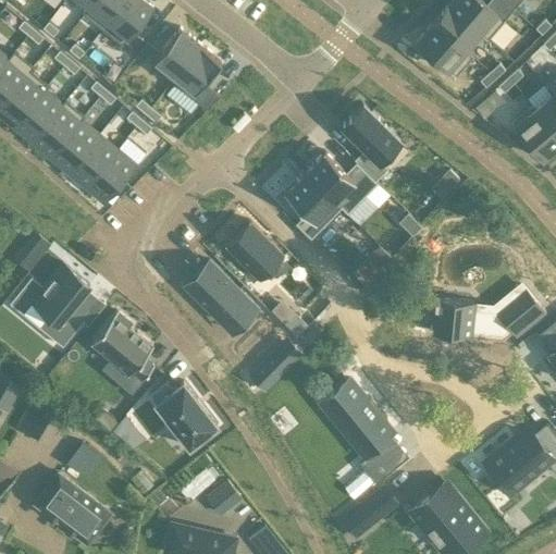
[(71,0),(86,12),(87,12),(96,0),(71,0)]
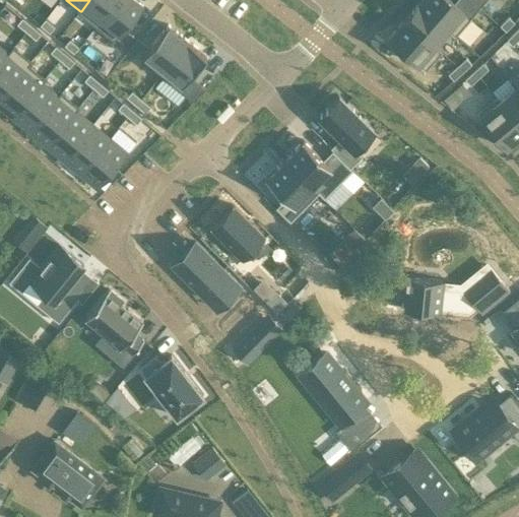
[(80,11),(77,14),(95,28),(118,0),(89,0),(81,11),(80,11)]
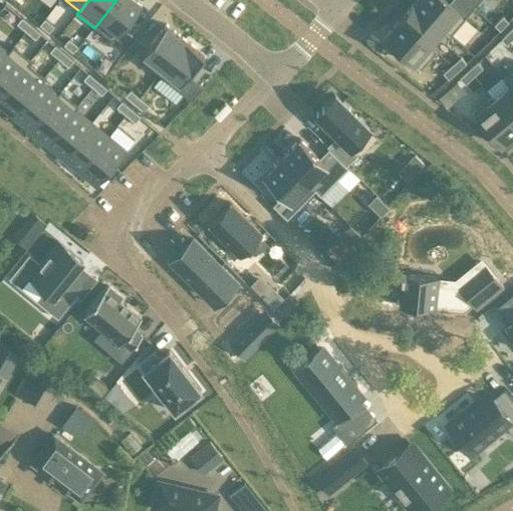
[(132,0),(116,0),(94,28),(112,43),(110,46),(119,54),(132,38),(122,31),(142,7),(132,0)]
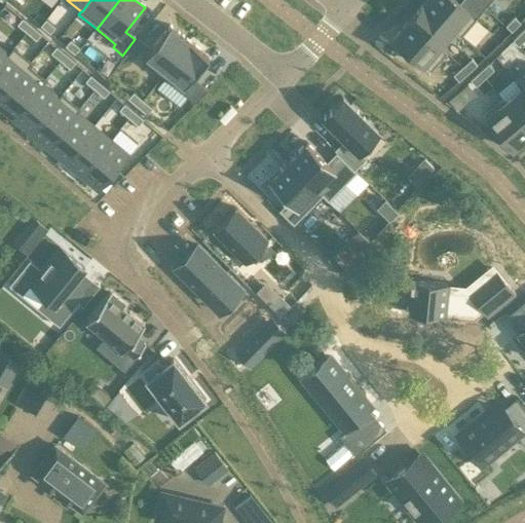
[(453,0),(427,0),(423,6),(453,32),(453,33),(460,39),(477,21),(485,10),(473,0),(462,0),(459,5),(453,0)]
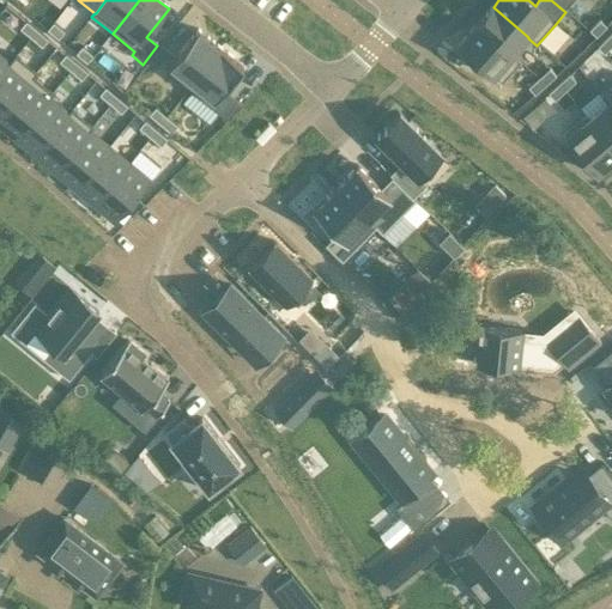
[(551,0),(565,12),(576,1),(576,0),(551,0)]
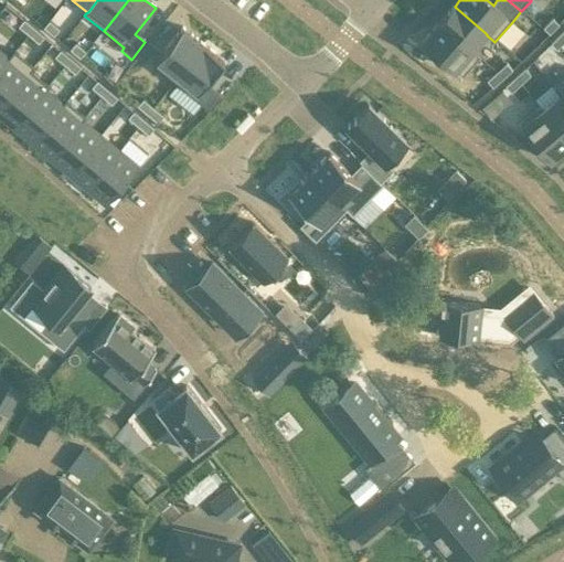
[(455,7),(438,24),(471,53),(472,52),(487,35),(487,34),(455,7)]
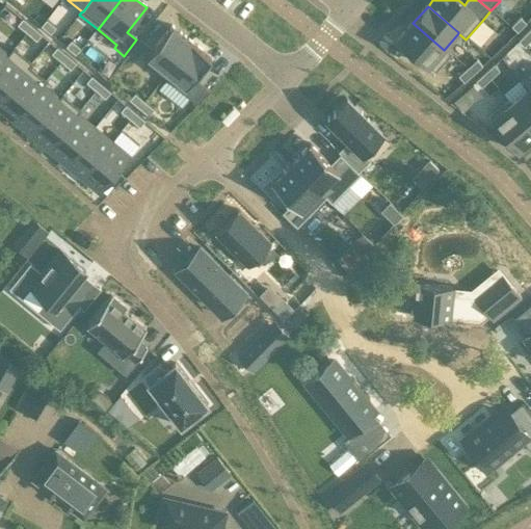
[(521,20),(511,29),(518,34),(527,26),(521,20)]
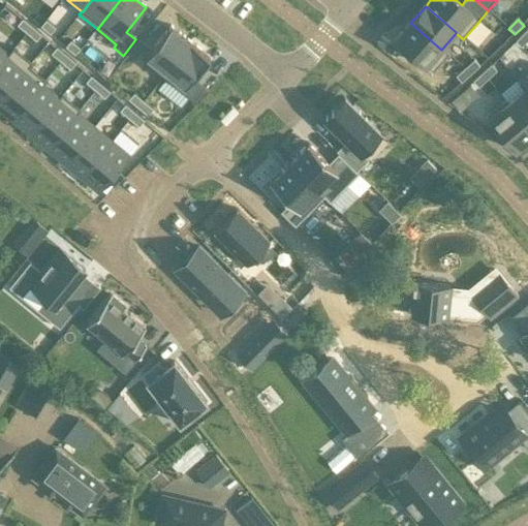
[(23,21),(18,27),(27,35),(32,29),(23,21)]
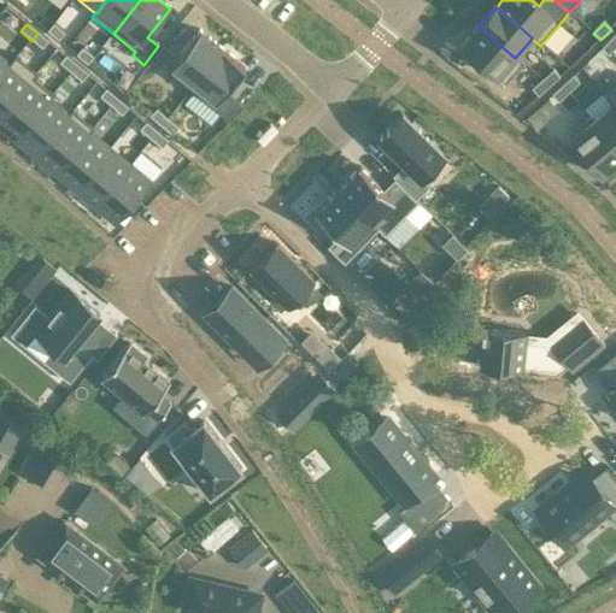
[(54,25),(48,33),(60,41),(66,34),(54,25)]
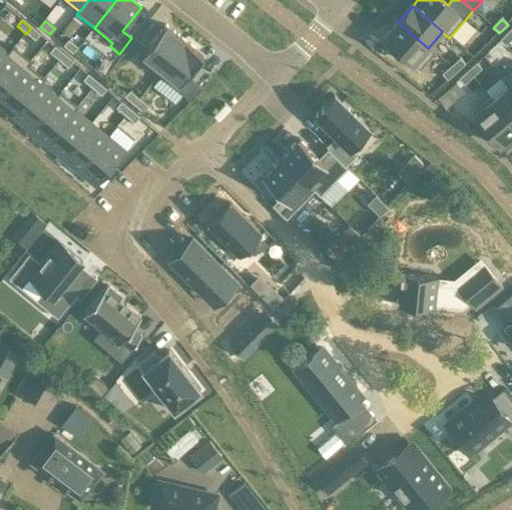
[(398,22),(383,40),(420,72),(436,53),(429,47),(428,48),(398,22)]
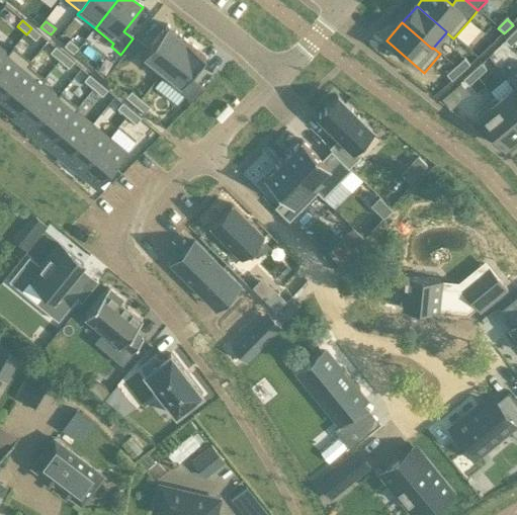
[(168,27),(140,63),(159,78),(187,43),(168,27)]
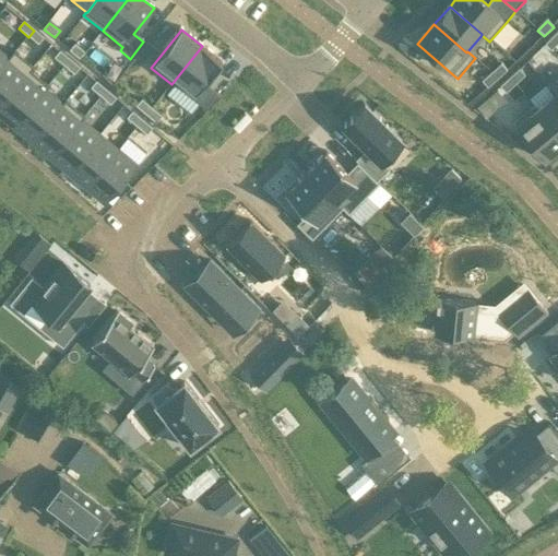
[(34,31),(28,37),(38,46),(45,38),(34,31)]
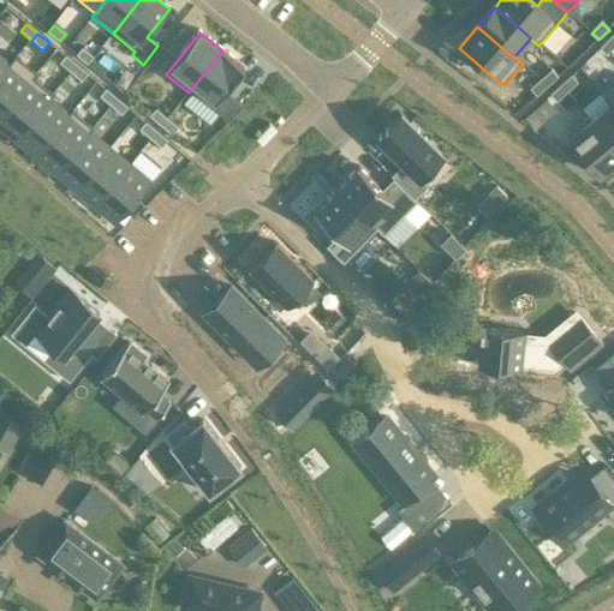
[(613,43),(609,40),(600,51),(607,57),(613,49),(613,43)]
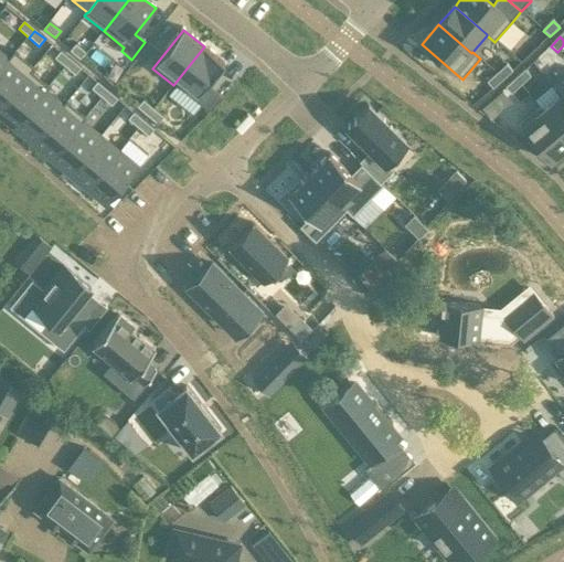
[(76,45),(71,52),(82,61),(86,53),(76,45)]
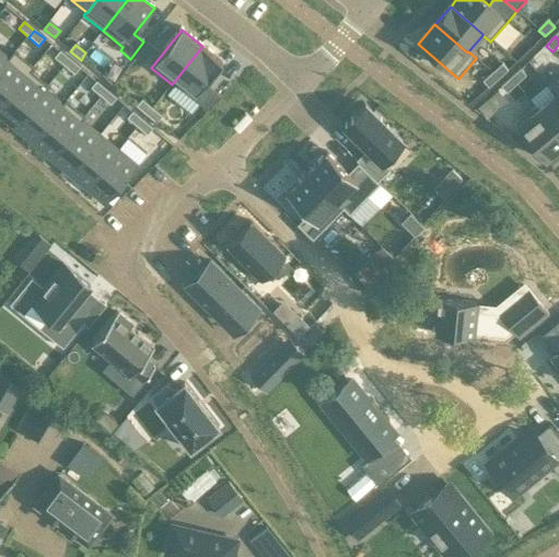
[(202,46),(172,84),(193,100),(208,112),(220,99),(204,85),(222,61),(202,46)]
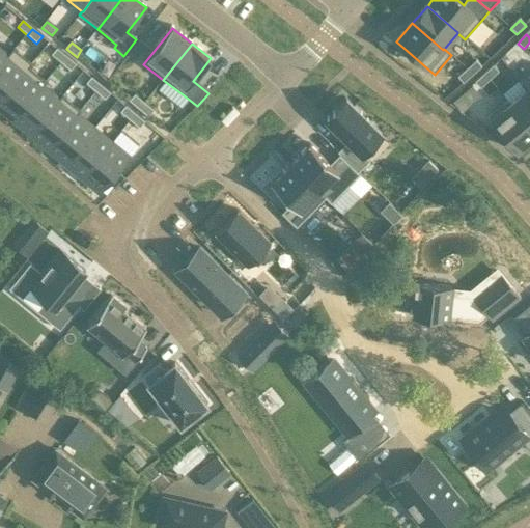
[(8,58),(0,67),(0,102),(28,68),(29,70),(32,65),(14,50),(7,57),(8,58)]
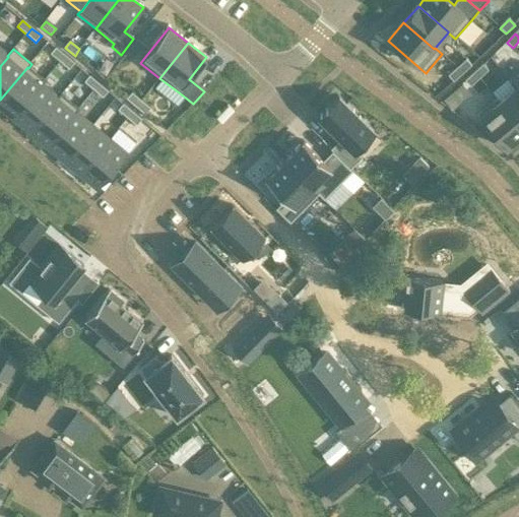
[(56,49),(51,55),(60,63),(66,57),(56,49)]
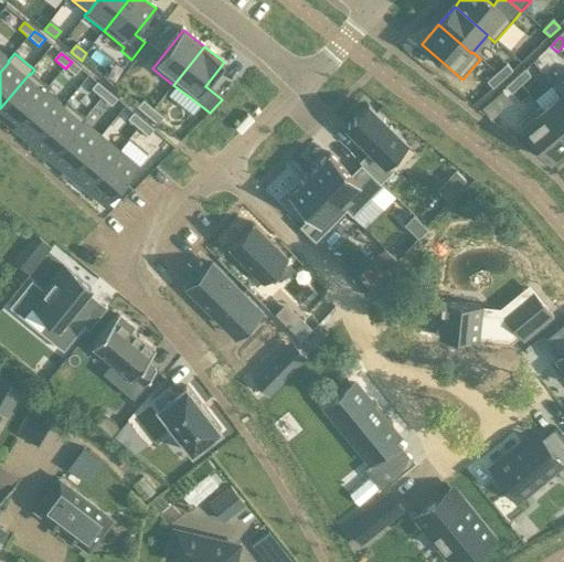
[(72,62),(65,69),(76,76),(82,70),(72,62)]
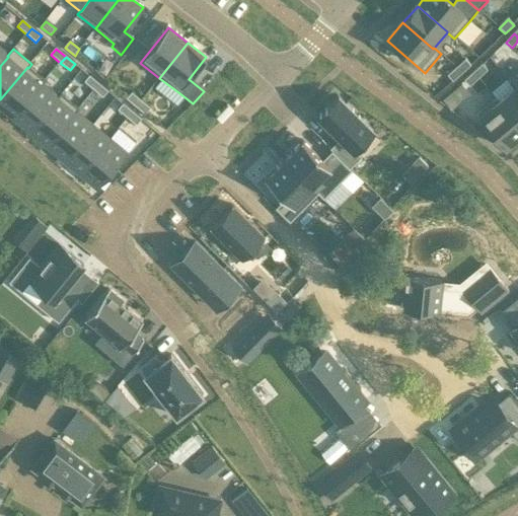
[(465,61),(456,69),(462,74),(471,66),(465,61)]
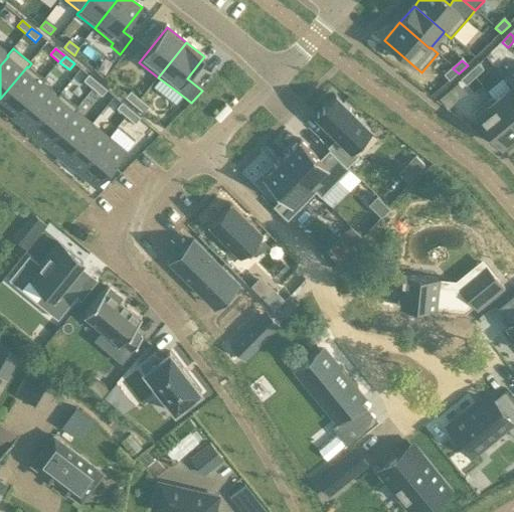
[(479,65),(470,72),(475,78),(484,70),(479,65)]
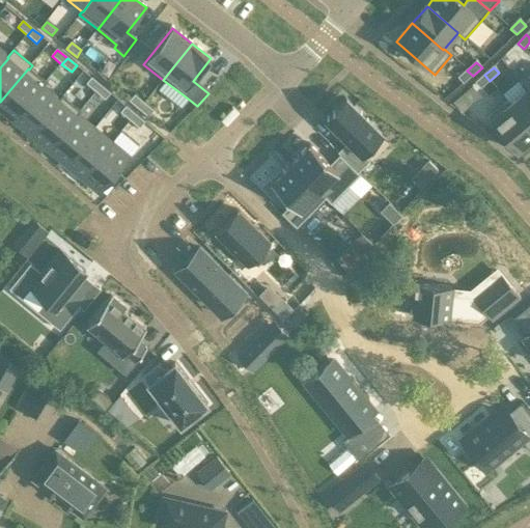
[(28,68),(0,102),(0,104),(17,118),(43,87),(44,87),(47,83),(29,70),(28,68)]
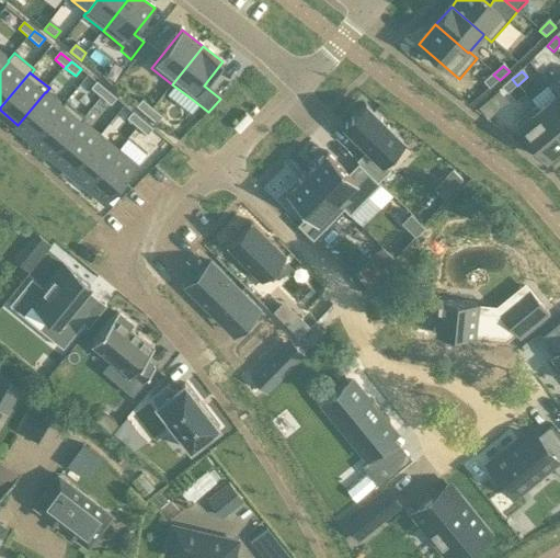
[(493,75),(484,82),(490,89),(500,80),(493,75)]
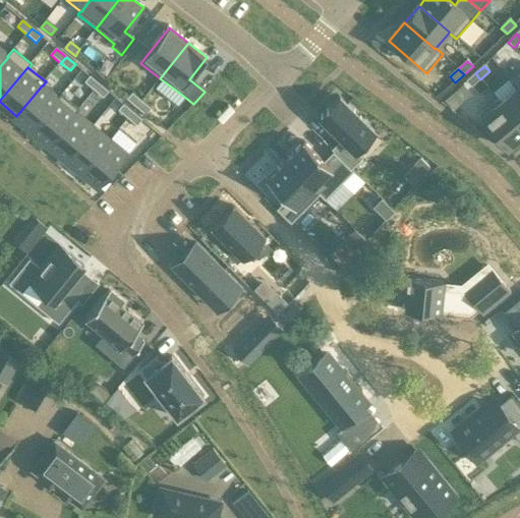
[(475,73),(466,82),(471,88),(480,79),(475,73)]
